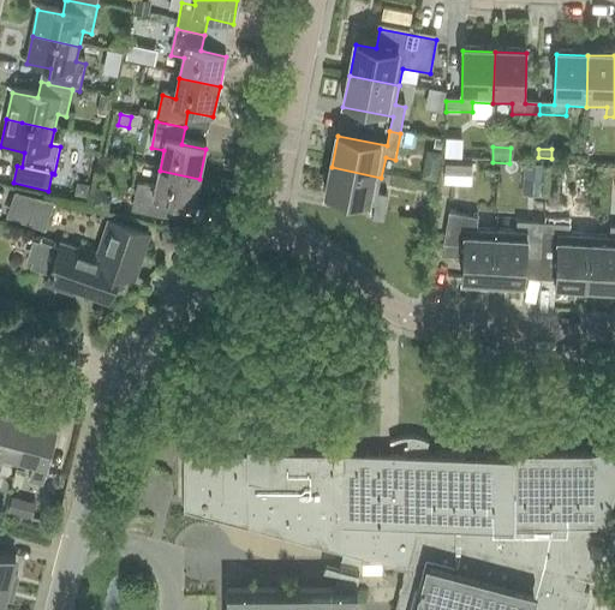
[(440,156),(424,153),(418,181),(435,184),(440,156)]
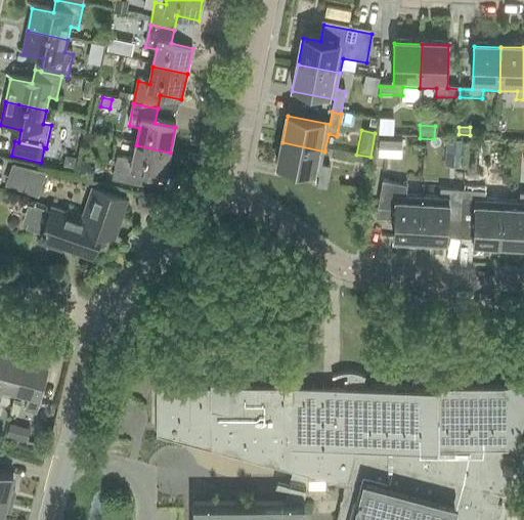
[(319,177),(317,190),(325,191),(330,169),(321,168),(324,152),(282,142),(277,169),(319,177)]
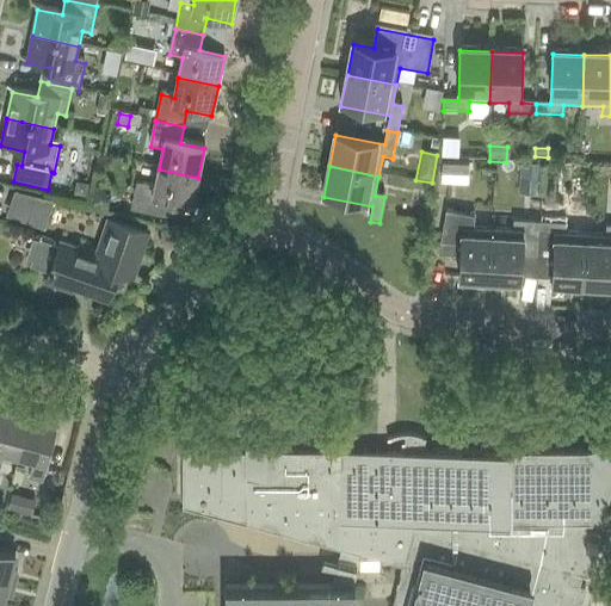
[(443,166),(442,175),(457,177),(458,166),(443,166)]
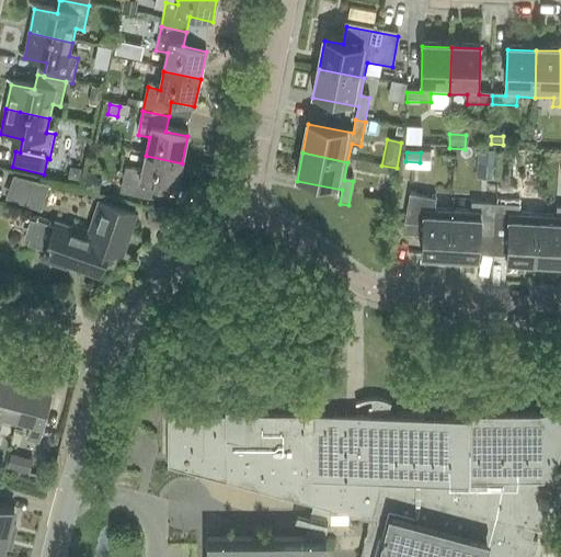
[(428,154),(421,152),(420,162),(405,161),(405,170),(427,170),(428,154)]
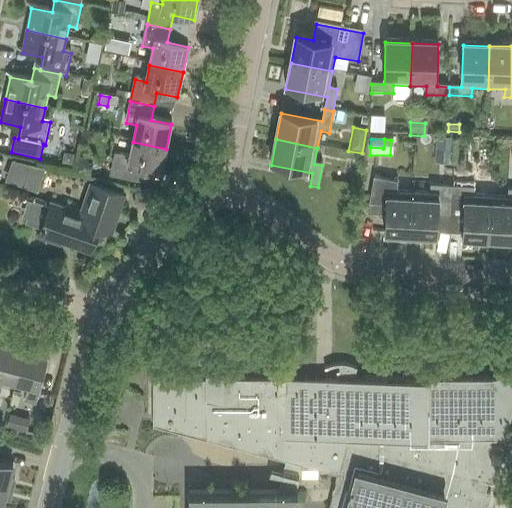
[(453,140),(436,139),(436,153),(453,154),(453,140)]
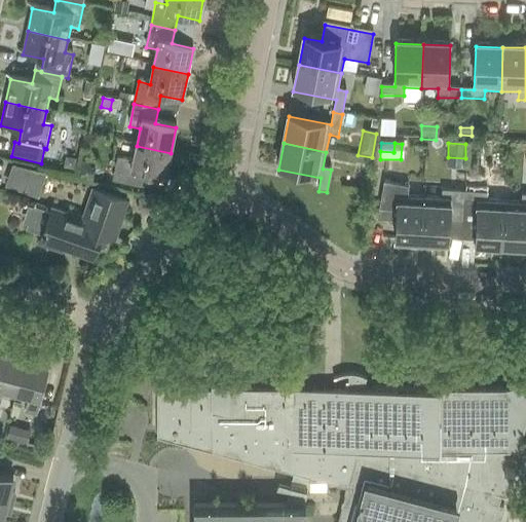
[(165,179),(171,153),(137,146),(133,163),(118,160),(113,183),(141,189),(144,175),(165,179)]
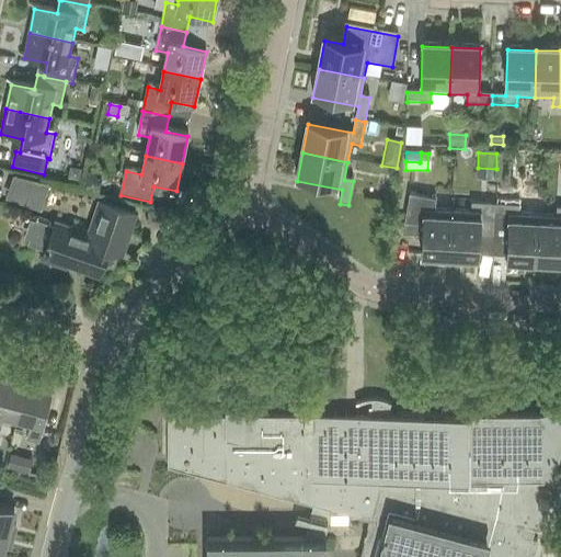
[(41,213),(49,188),(13,178),(6,201),(41,213)]
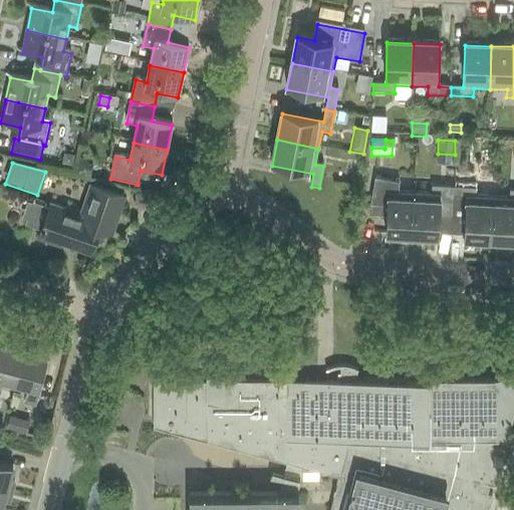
[(412,237),(415,197),(415,195),(399,194),(399,184),(375,179),(369,217),(387,218),(386,236),(388,236),(412,237)]
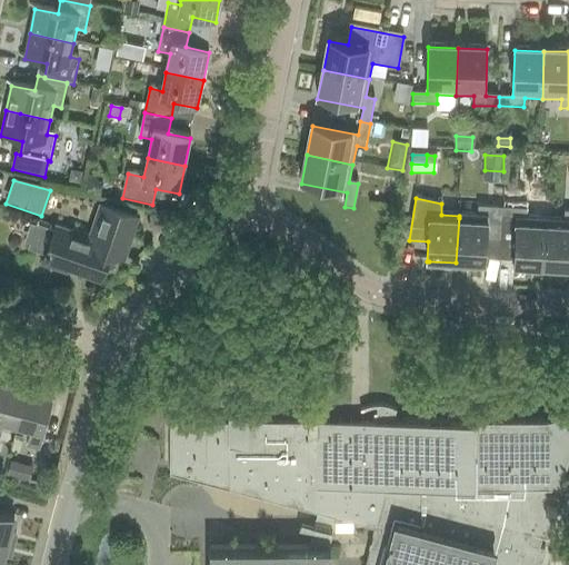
[(123,261),(135,229),(138,219),(100,206),(88,238),(73,233),(73,235),(56,229),(55,233),(50,230),(51,227),(38,222),(36,227),(30,225),(23,244),(30,246),(28,251),(46,257),(42,267),(67,276),(68,271),(100,283),(105,270),(116,274),(120,260),(123,261)]
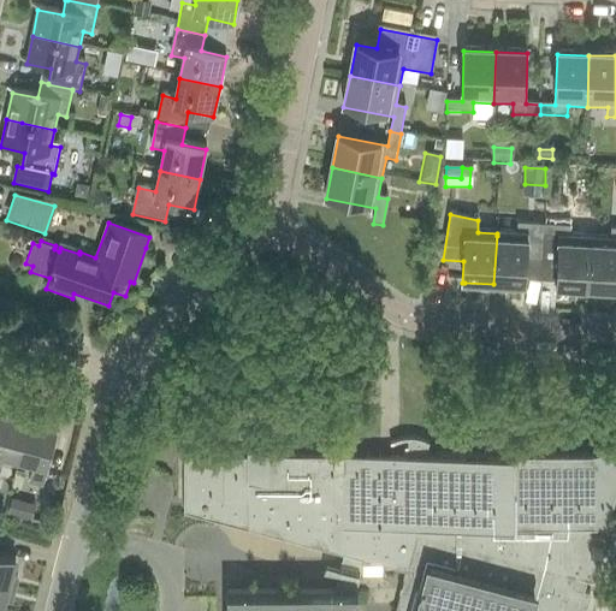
[(497,236),(493,284),(526,286),(527,261),(543,262),(544,237),(544,226),(517,224),(516,235),(497,233),(497,236)]
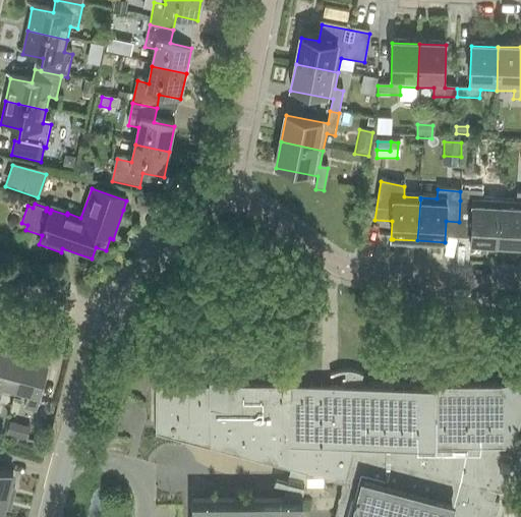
[(483,192),(460,191),(460,200),(472,200),(470,243),(497,245),(500,203),(482,202),(483,192)]
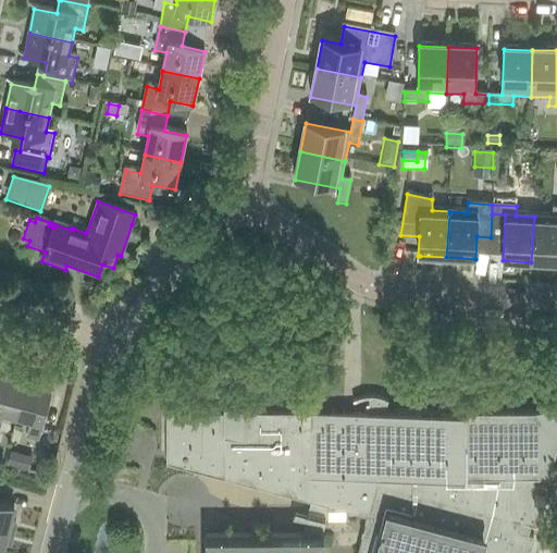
[(552,217),(534,217),(531,262),(556,263),(556,208),(553,208),(552,217)]
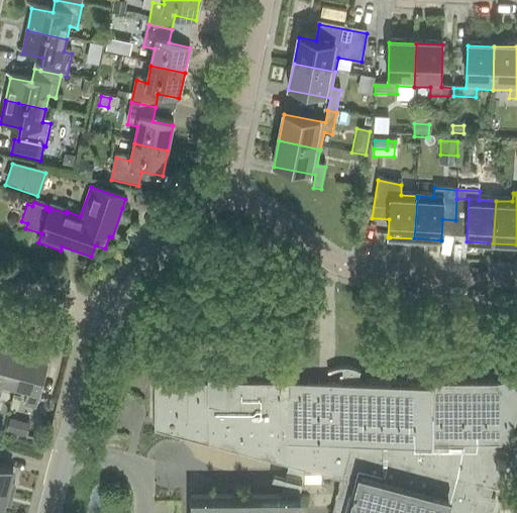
[(15,390),(25,352),(15,350),(13,355),(1,351),(0,354),(0,397),(3,386),(15,390)]
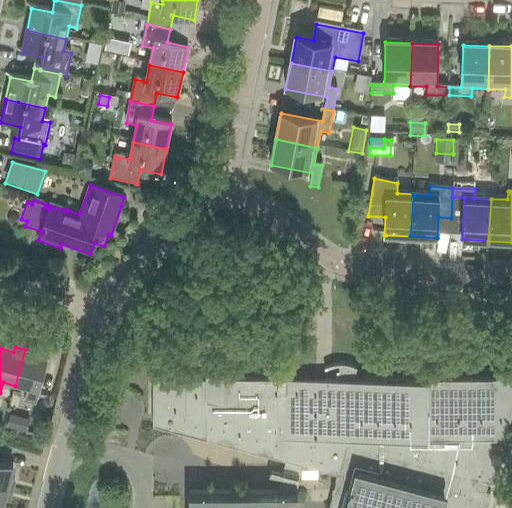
[(25,349),(15,386),(28,389),(24,402),(35,405),(46,360),(34,357),(35,352),(25,349)]
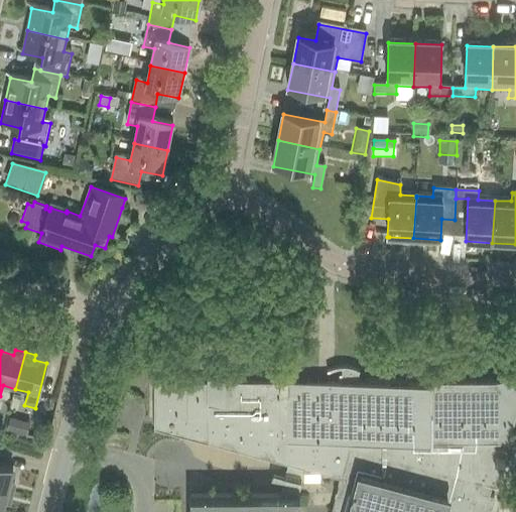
[(361,374),(353,371),(344,369),(336,371),(328,374),(331,374),(337,372),(344,371),(344,384),(289,384),(281,382),(281,384),(229,384),(209,379),(209,384),(155,385),(155,429),(143,425),(143,428),(288,468),(279,499),(189,500),(189,511),(490,511),(494,499),(490,498),(492,489),(497,490),(503,467),(505,468),(505,459),(507,452),(495,452),(495,444),(509,444),(515,415),(515,377),(494,384),(359,384),(359,374),(361,374)]
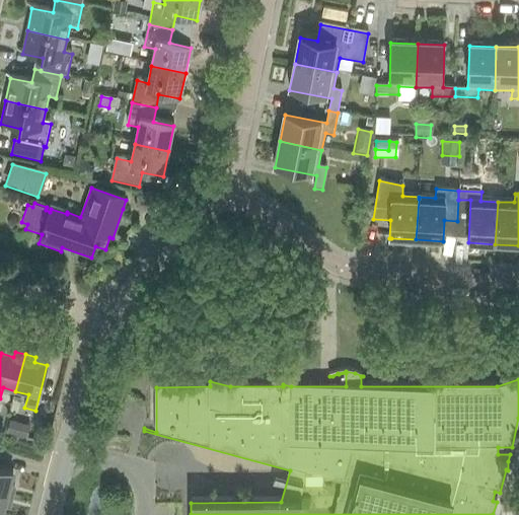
[(30,427),(10,422),(6,435),(27,441),(30,427)]
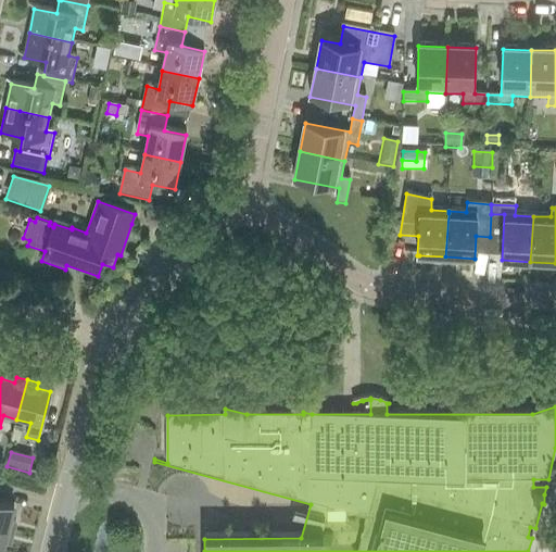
[(0,531),(13,536),(16,525),(11,524),(14,510),(0,505),(0,531)]
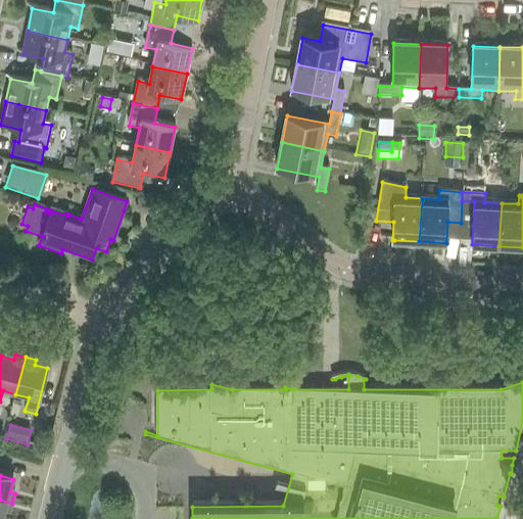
[(10,514),(12,504),(0,500),(0,518),(2,518),(4,513),(10,514)]
